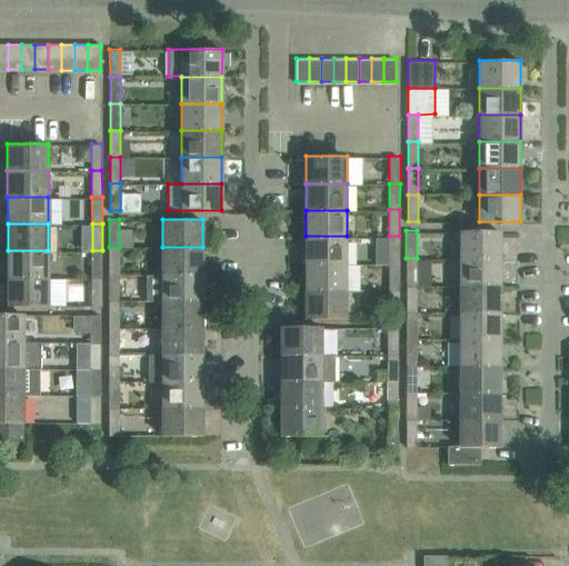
[(500,258),(500,230),(460,230),(460,258),(500,258)]
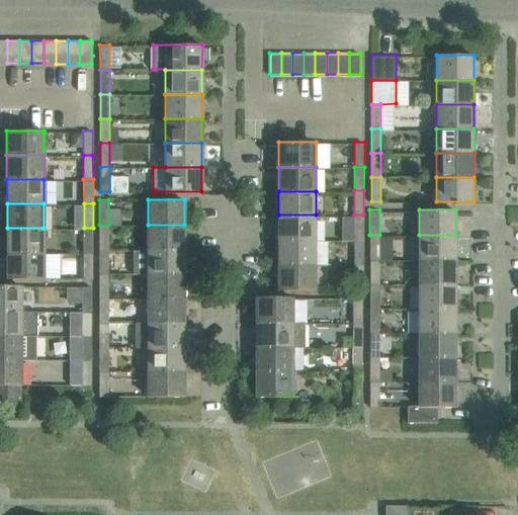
[(316,239),(316,215),(278,215),(278,239),(316,239)]
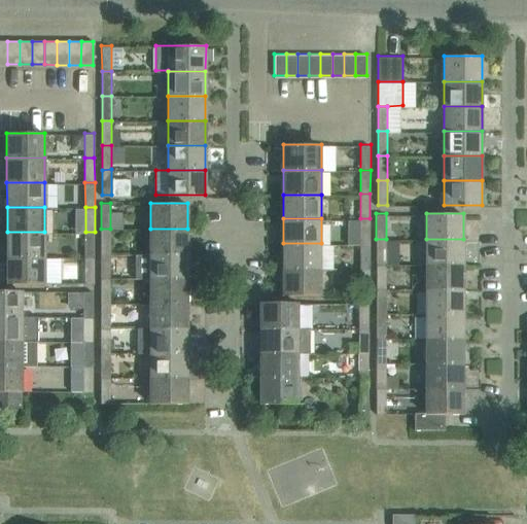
[(370,243),(370,218),(360,218),(360,243),(370,243)]
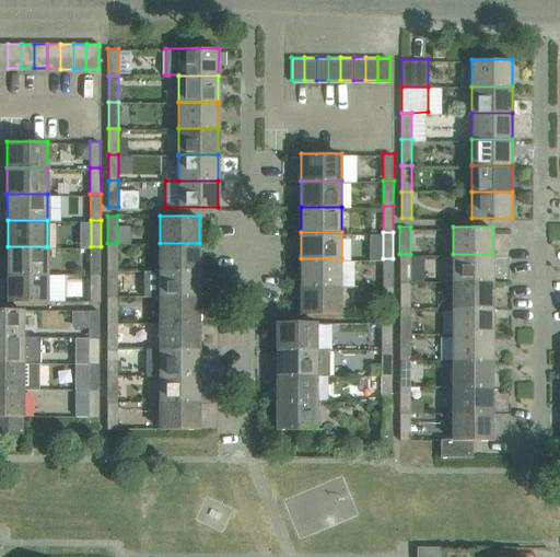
[(117,269),(117,243),(107,243),(107,269),(117,269)]
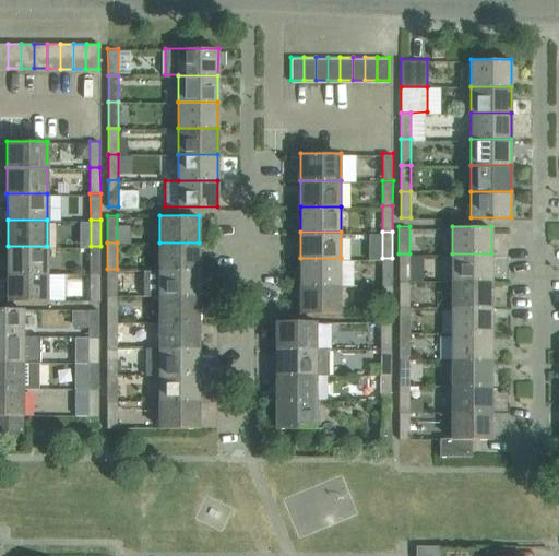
[(199,269),(199,243),(159,243),(159,269),(199,269)]
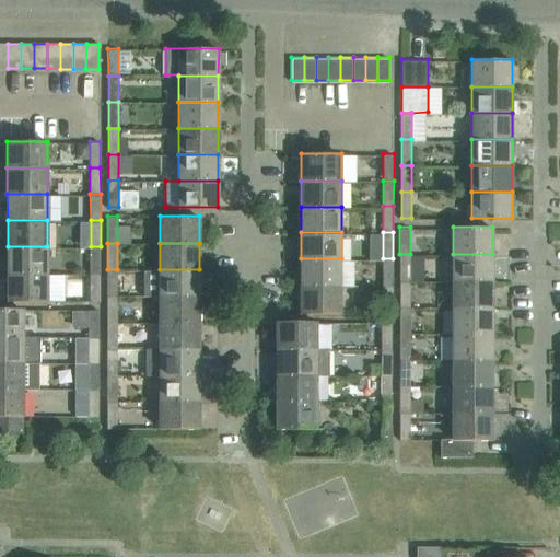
[(47,273),(47,246),(8,246),(8,274),(47,273)]
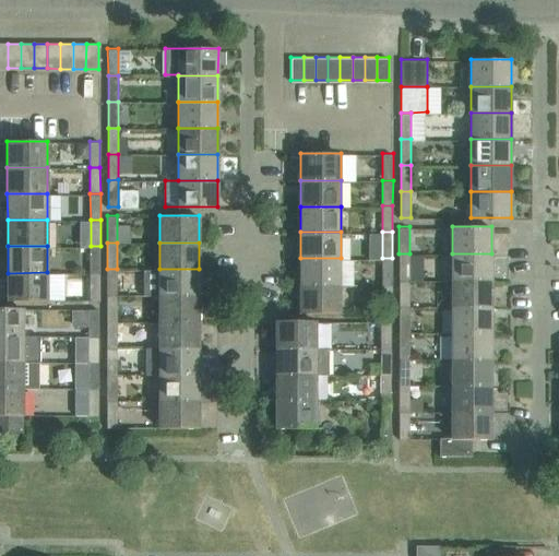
[(100,272),(100,246),(91,246),(91,272),(100,272)]
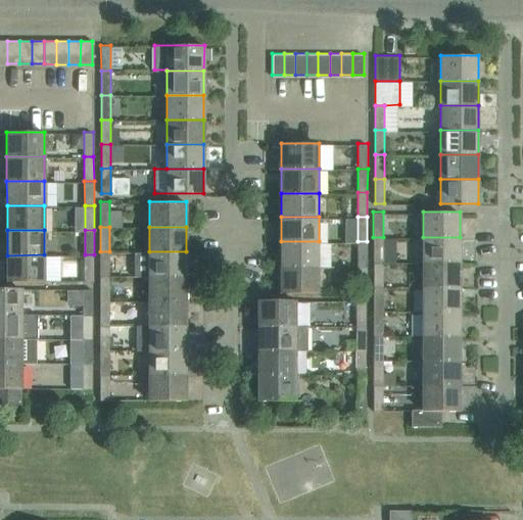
[(383,262),(383,237),(373,237),(373,262),(383,262)]
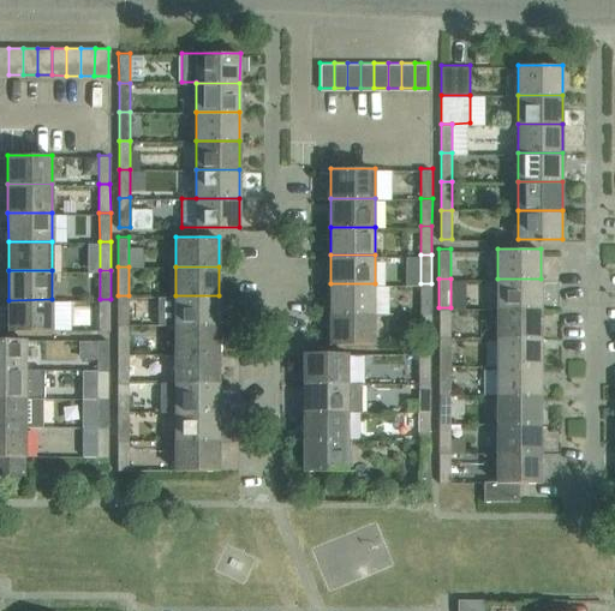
[(541,307),(541,279),(497,279),(497,307),(541,307)]
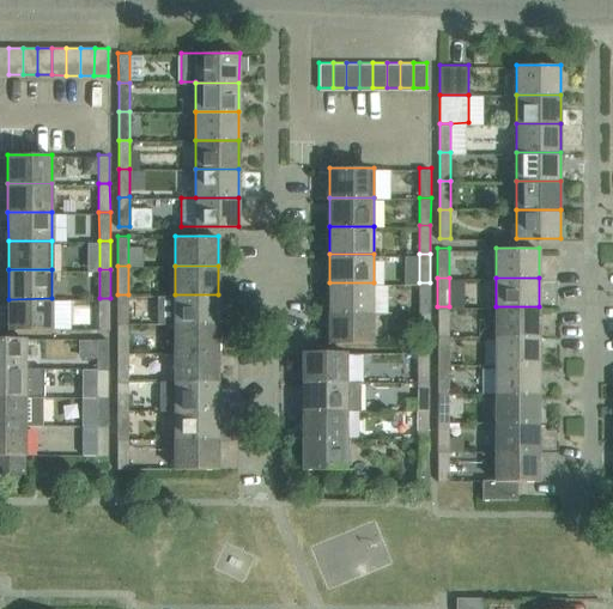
[(374,311),(374,282),(329,282),(329,311),(374,311)]
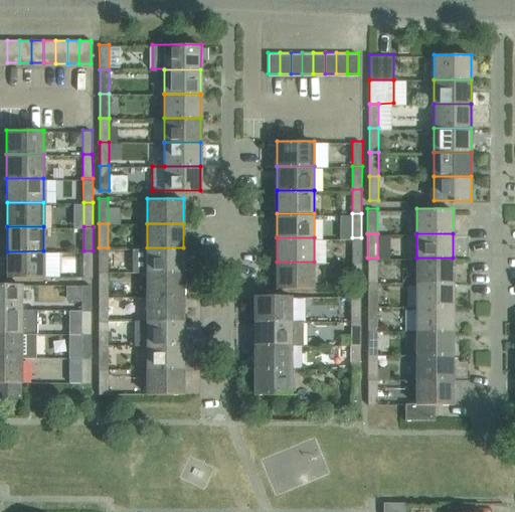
[(361,262),(361,237),(352,237),(352,262),(361,262)]
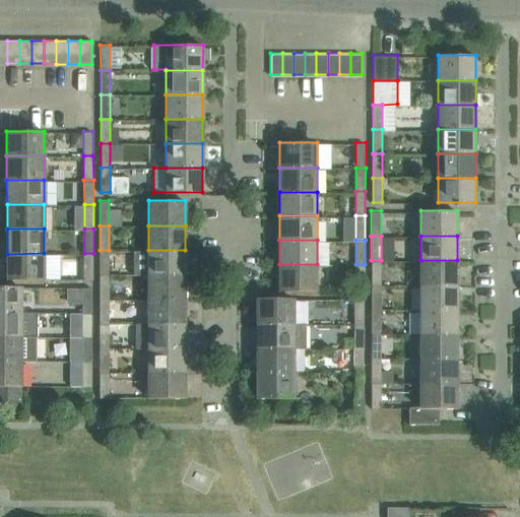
[(109,274),(109,250),(100,250),(100,274),(109,274)]
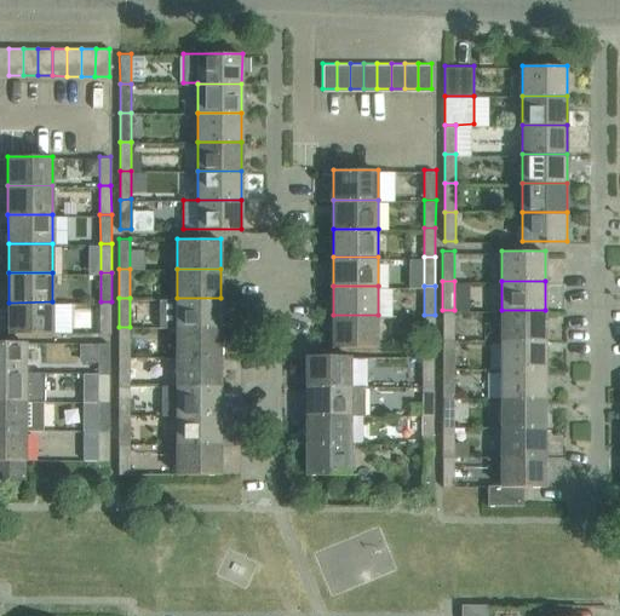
[(220,327),(220,298),(177,298),(160,298),(160,327),(177,327),(220,327)]
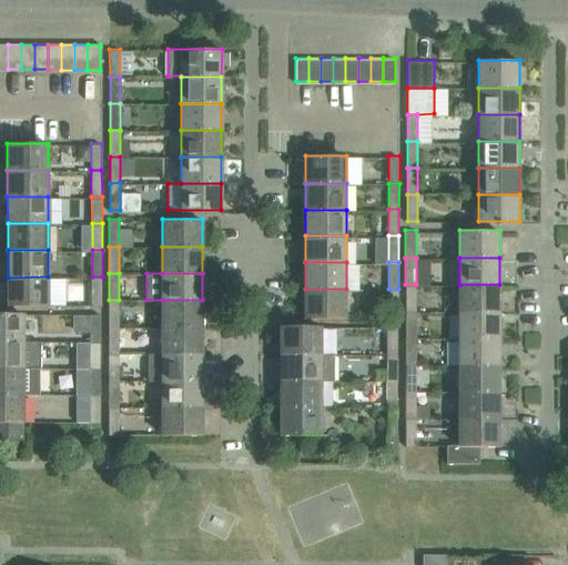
[(49,304),(48,276),(8,278),(8,304),(49,304)]
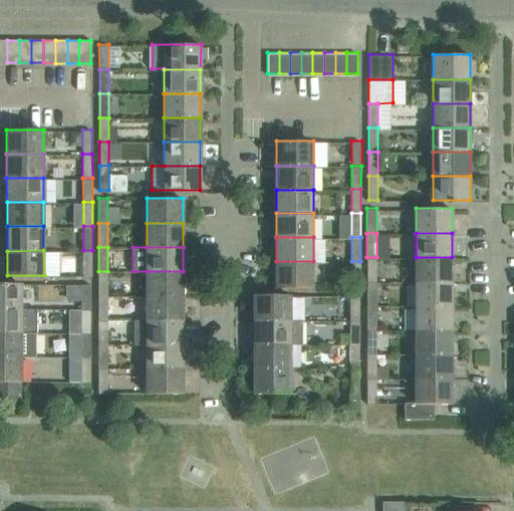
[(93,275),(92,250),(83,250),(83,275),(93,275)]
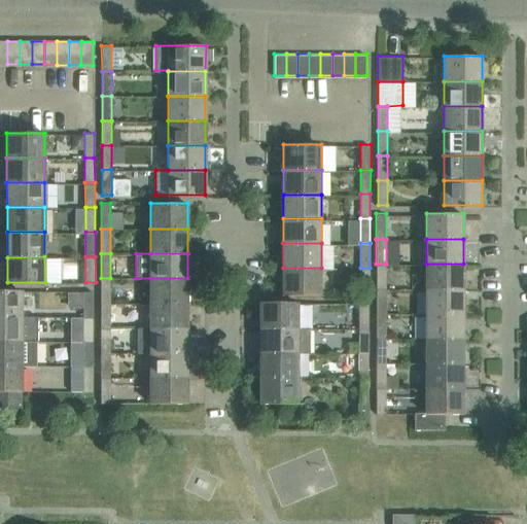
[(386,288),(386,264),(376,264),(376,288),(386,288)]
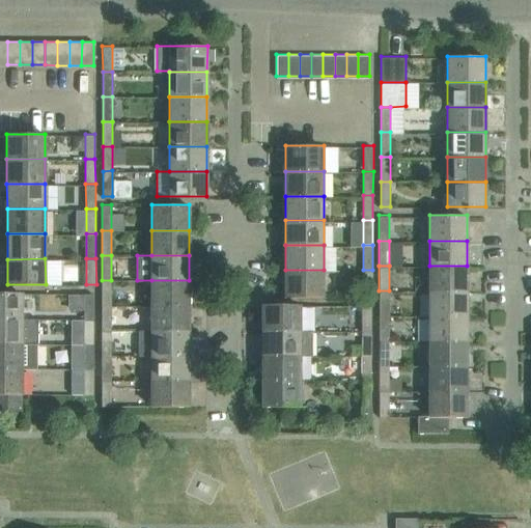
[(467,290),(467,266),(429,266),(429,290),(467,290)]
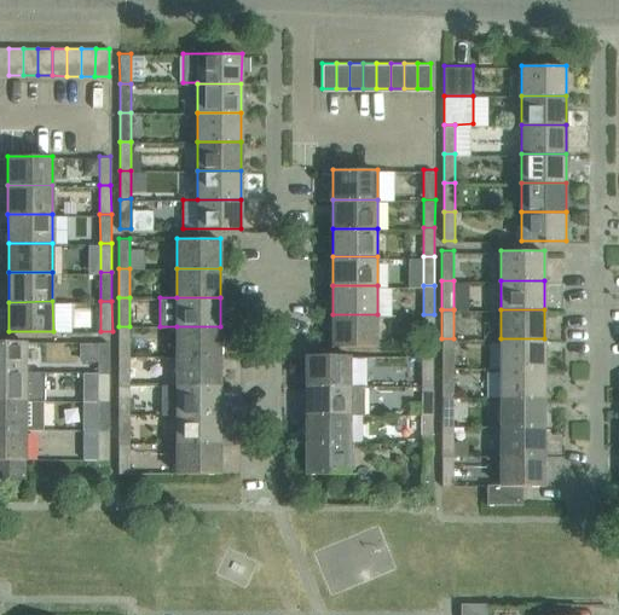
[(377,344),(377,314),(333,314),(333,343),(377,344)]
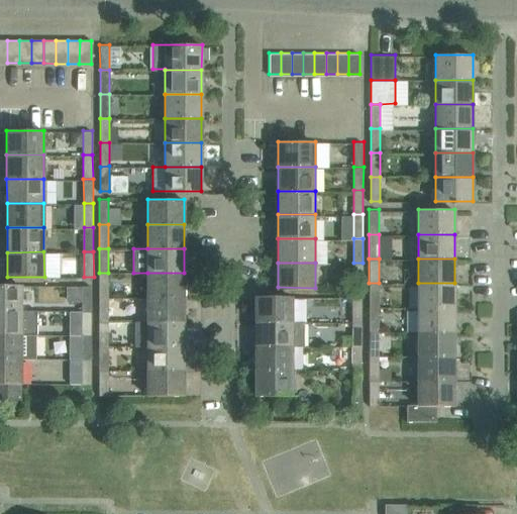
[(363,288),(363,263),(353,263),(353,288),(363,288)]
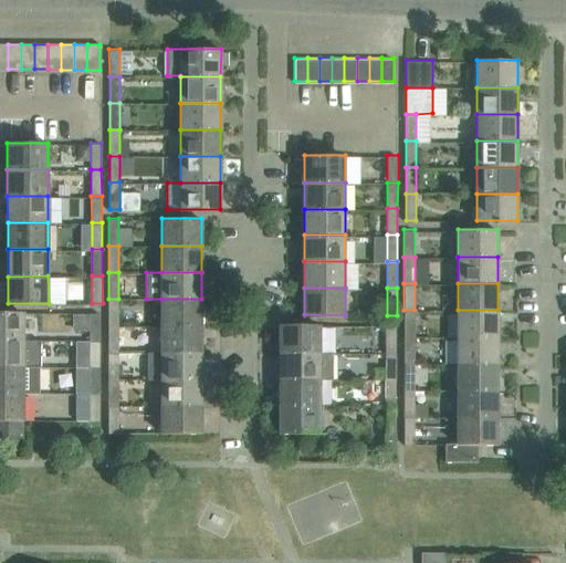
[(118,325),(118,299),(108,299),(108,325),(118,325)]
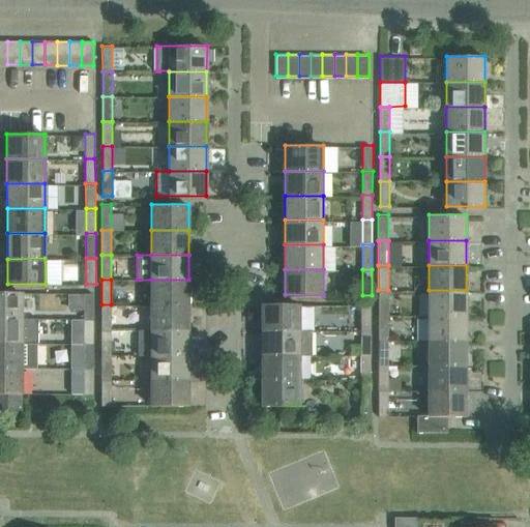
[(188,304),(188,280),(151,280),(151,304),(188,304)]
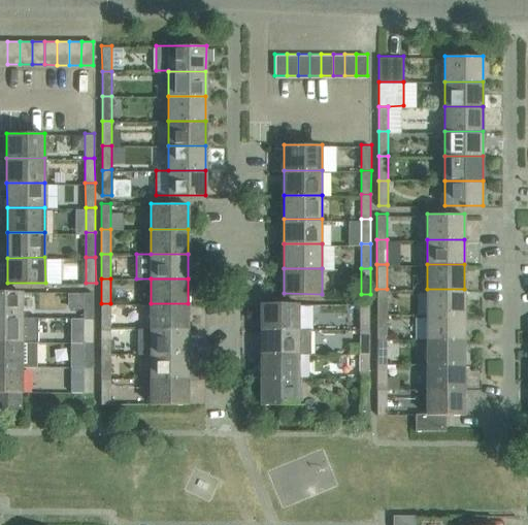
[(387,314),(387,289),(376,289),(376,314),(387,314)]
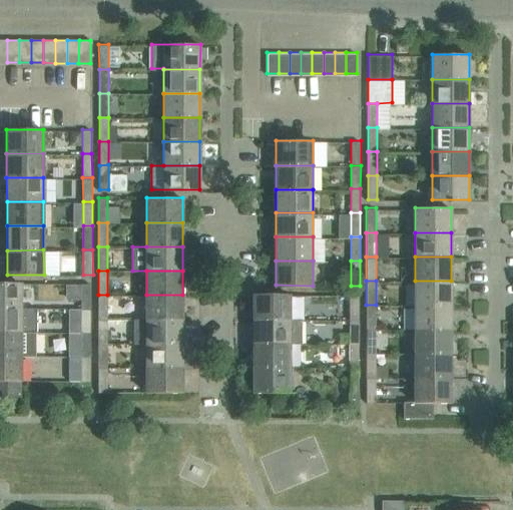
[(451,305),(451,281),(415,281),(415,305),(451,305)]
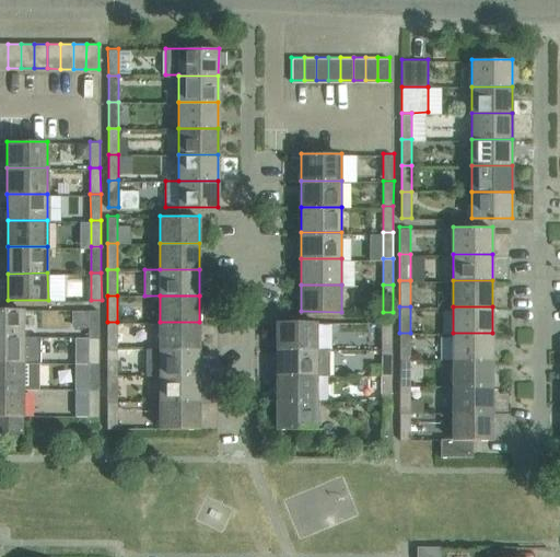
[(0,335),(23,336),(23,309),(0,309),(0,335)]
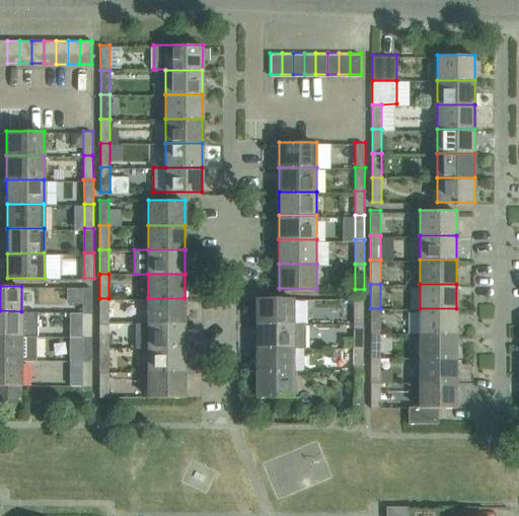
[(92,286),(82,286),(82,311),(92,311),(92,286)]
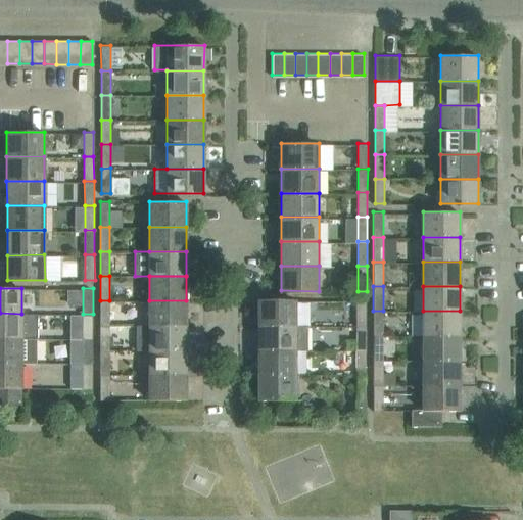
[(296,299),(264,299),(258,299),(258,325),(307,325),(307,324),(296,324),(296,299)]
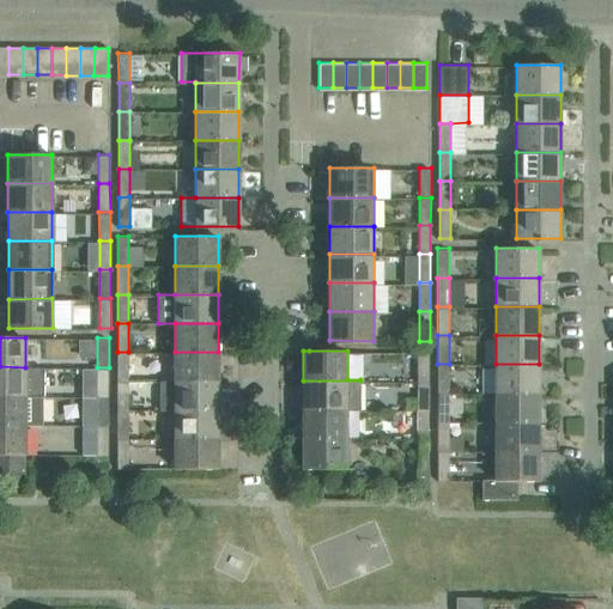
[(128,381),(128,352),(117,352),(117,381),(128,381)]
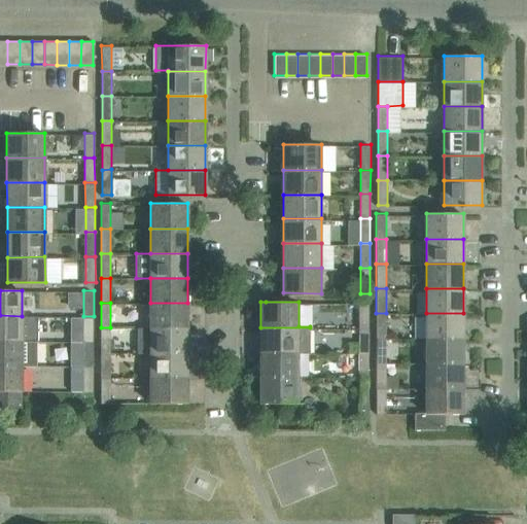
[(187,327),(187,303),(150,303),(150,326),(150,327),(187,327)]
